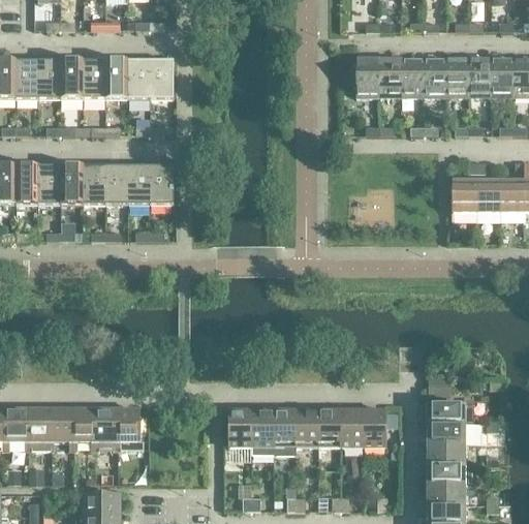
[(105,30),(105,21),(91,22),(91,30),(105,30)]
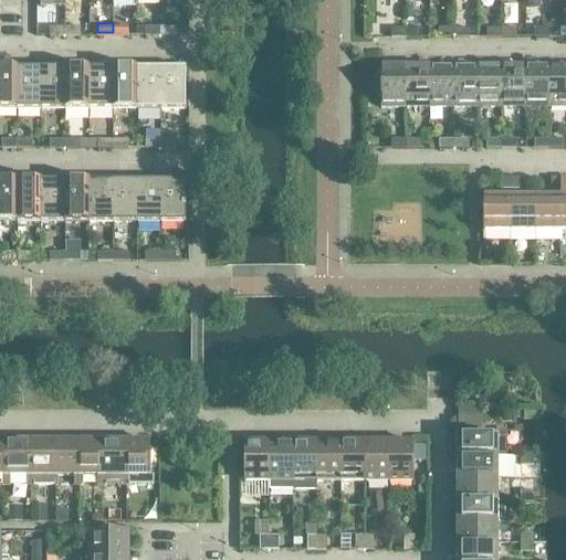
[(128,32),(128,22),(113,22),(113,32),(128,32)]
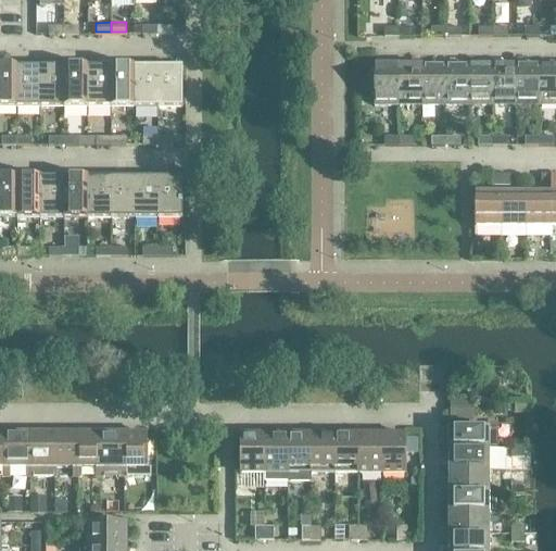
[(158,32),(158,22),(142,22),(142,32),(158,32)]
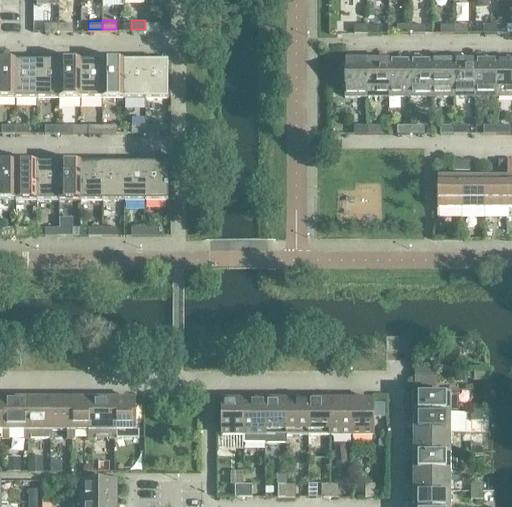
[(159,29),(159,20),(145,20),(145,29),(159,29)]
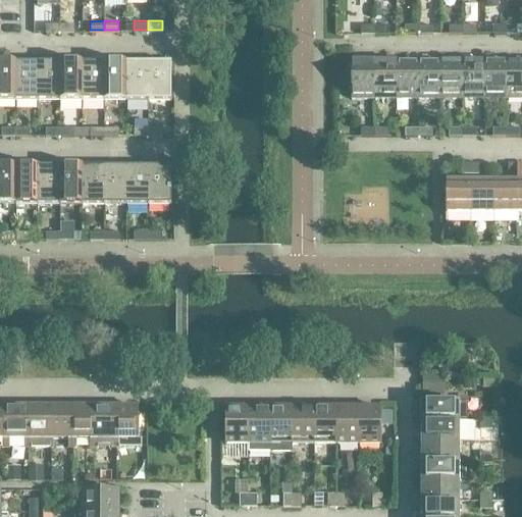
[(60,30),(60,21),(46,21),(46,30),(60,30)]
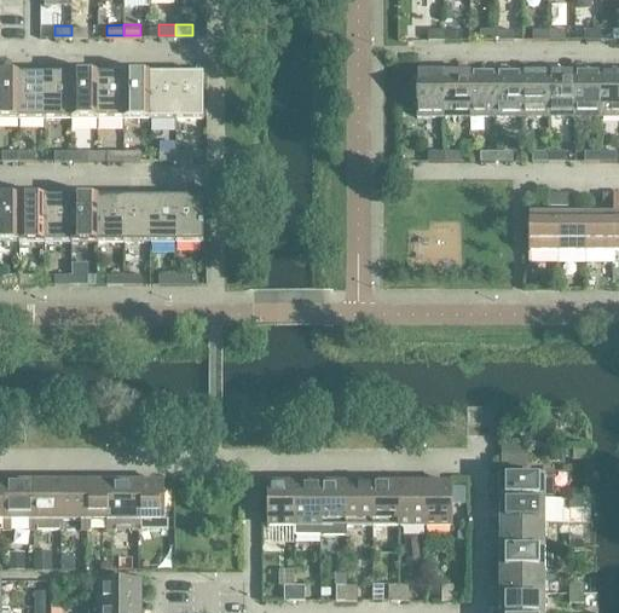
[(88,35),(88,25),(71,25),(71,35),(88,35)]
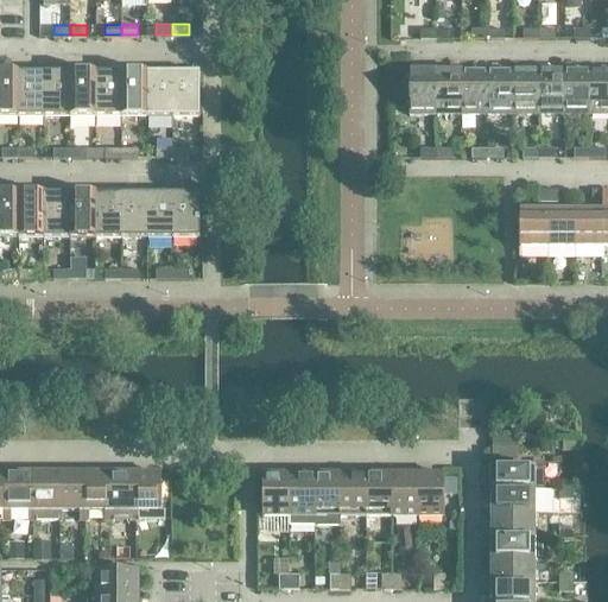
[(436,36),(436,26),(419,26),(419,37),(436,36)]
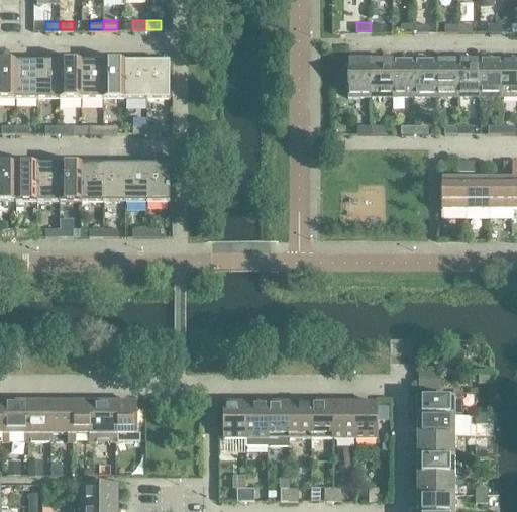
[(385,30),(385,22),(371,22),(371,30),(385,30)]
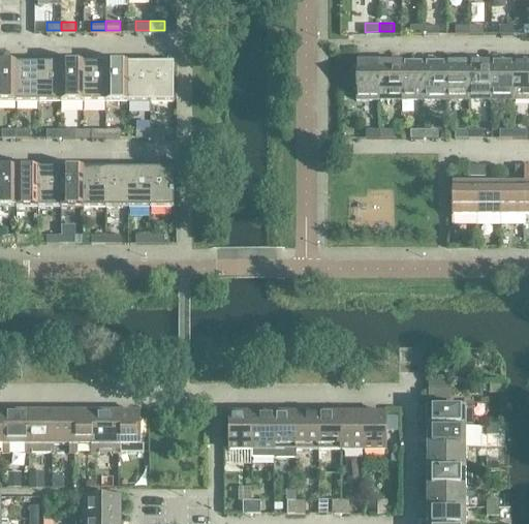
[(424,31),(424,23),(410,23),(410,31),(424,31)]
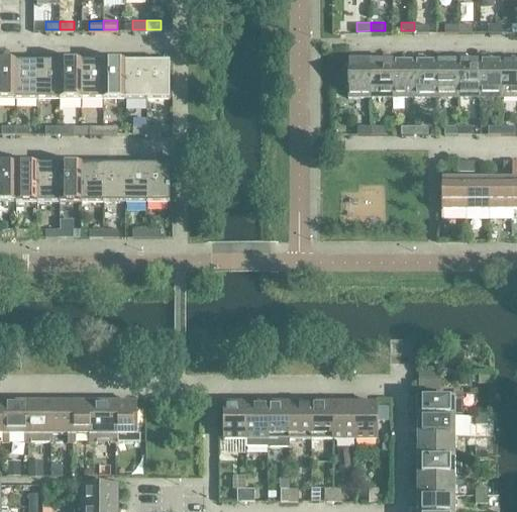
[(428,30),(428,22),(414,22),(414,30),(428,30)]
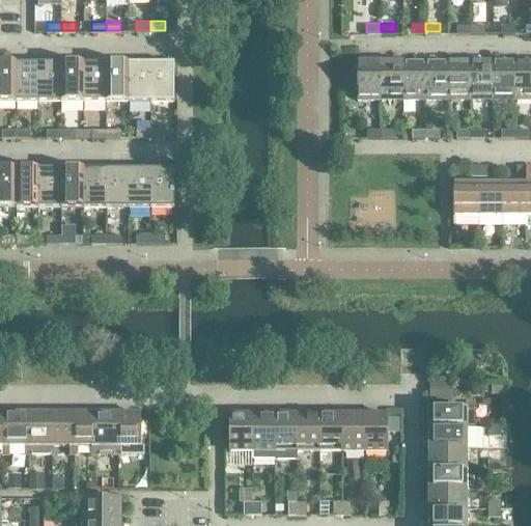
[(470,31),(470,23),(456,23),(456,31),(470,31)]
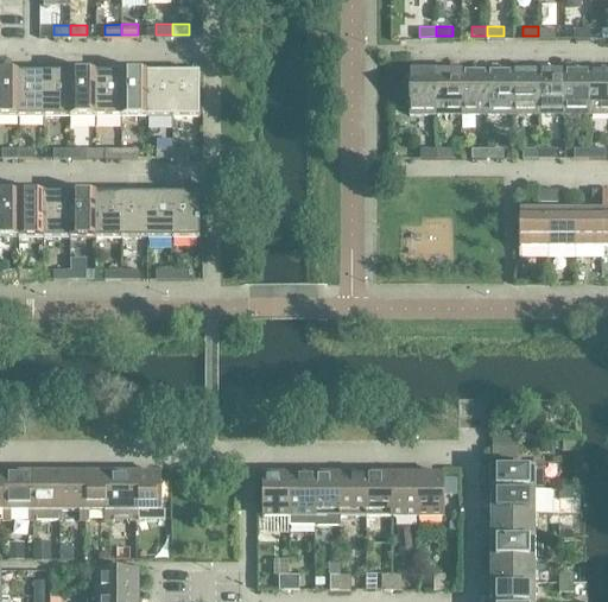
[(555,36),(555,26),(538,26),(538,36),(555,36)]
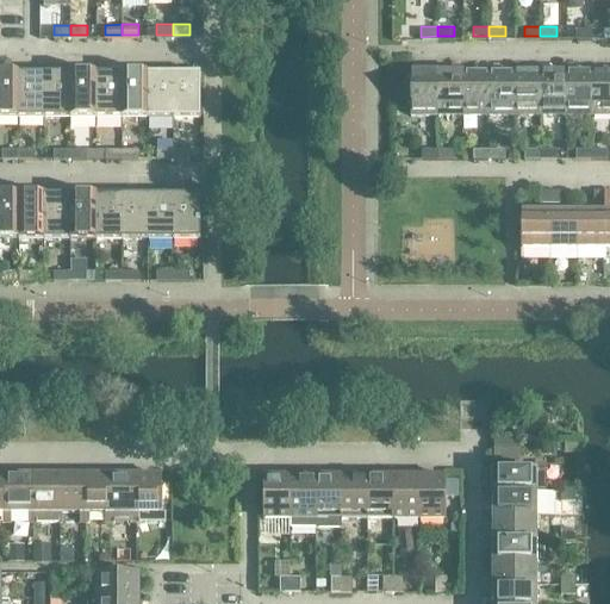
[(592,36),(592,26),(576,26),(576,36),(592,36)]
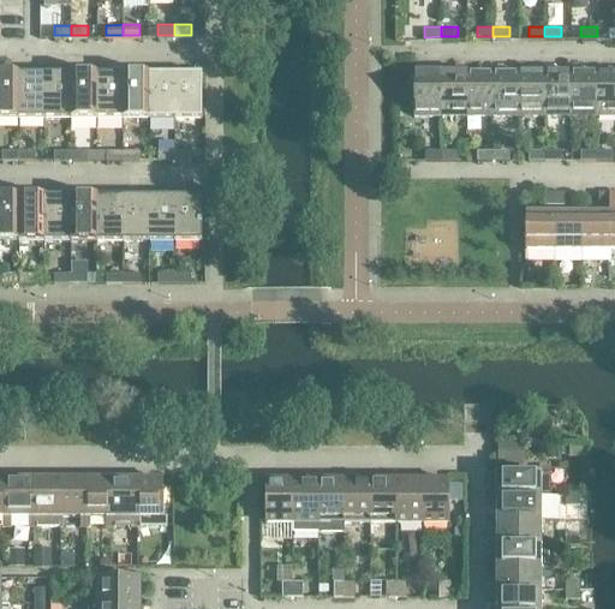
[(613,36),(613,27),(597,27),(597,36),(613,36)]
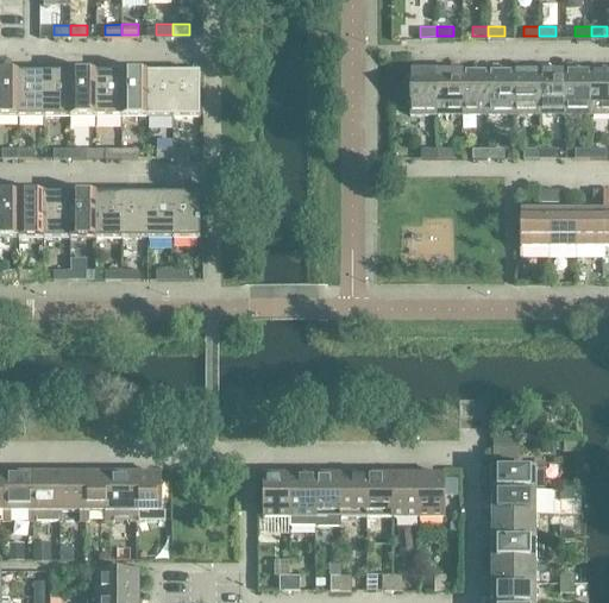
[(608,111),(608,64),(590,66),(590,111),(608,111)]
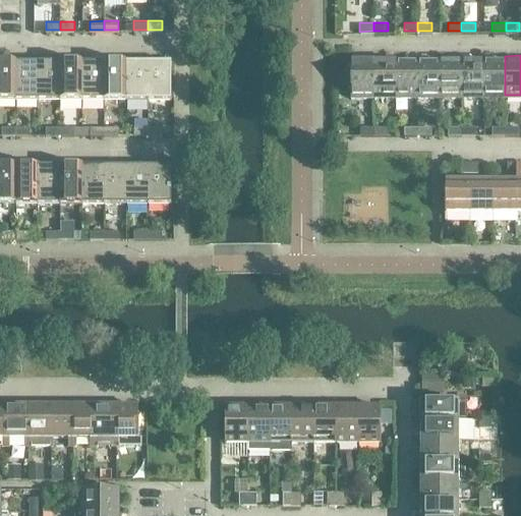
[(0,97),(15,97),(15,59),(4,59),(0,56),(0,97)]
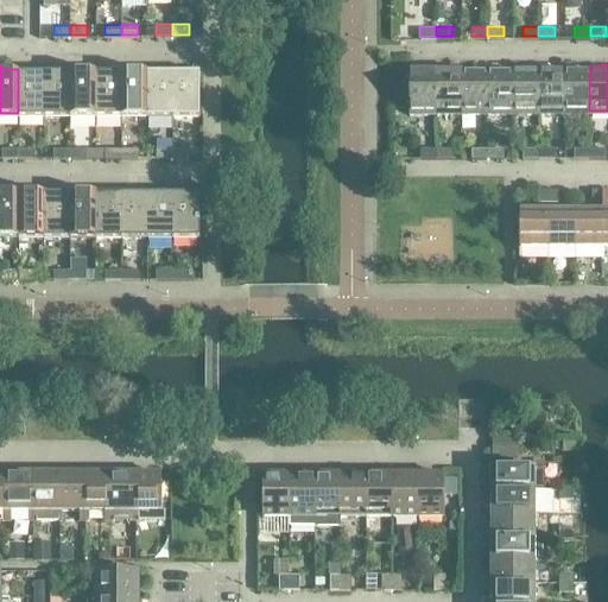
[(44,113),(44,65),(39,65),(31,69),(18,69),(18,113),(44,113)]
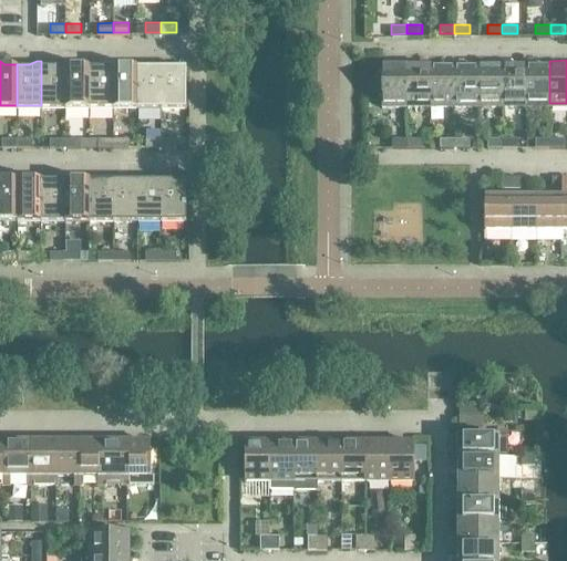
[(65,105),(64,64),(52,64),(45,61),(41,61),(41,105),(65,105)]
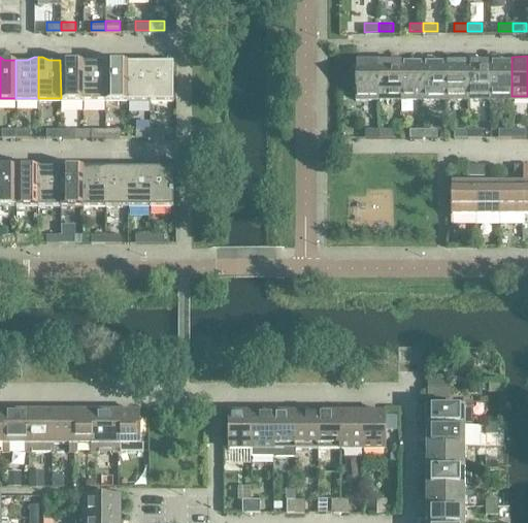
[(83,98),(83,57),(78,57),(72,60),(60,60),(61,98),(83,98)]
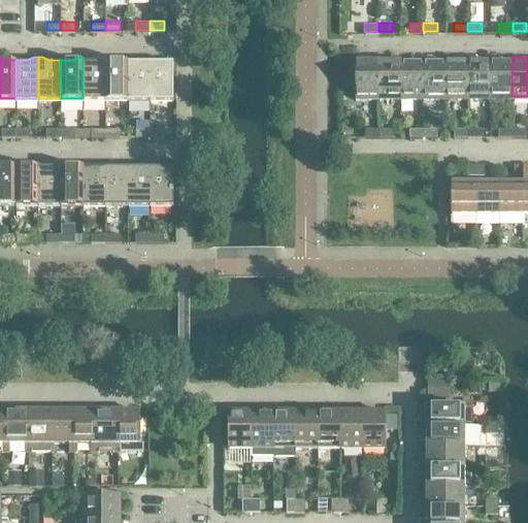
[(105,98),(105,60),(94,60),(87,57),(83,57),(83,98),(105,98)]
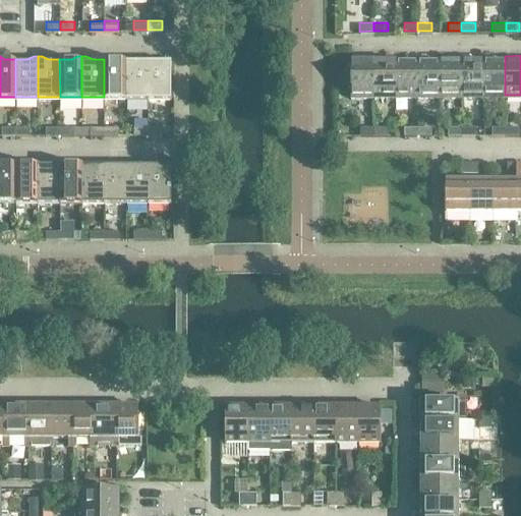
[(125,97),(125,56),(121,56),(115,59),(104,59),(104,97),(125,97)]
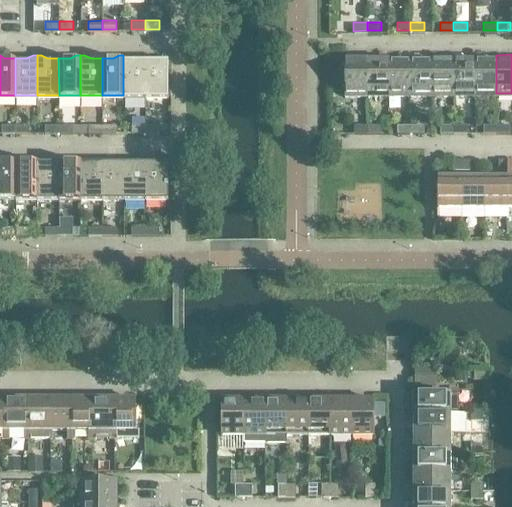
[(145,95),(145,58),(134,58),(128,55),(123,55),(123,95),(145,95)]
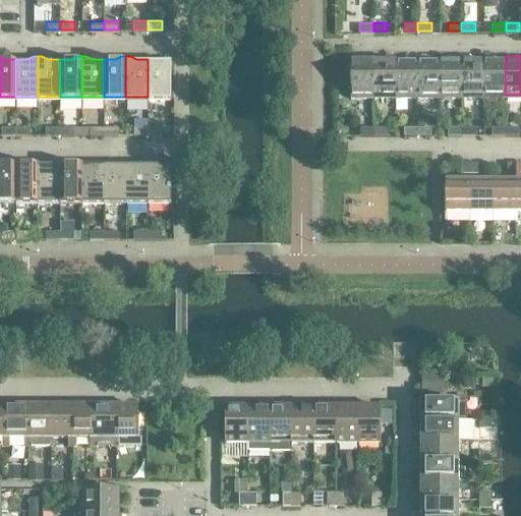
[(171,97),(170,56),(165,56),(159,59),(148,59),(148,97),(171,97)]
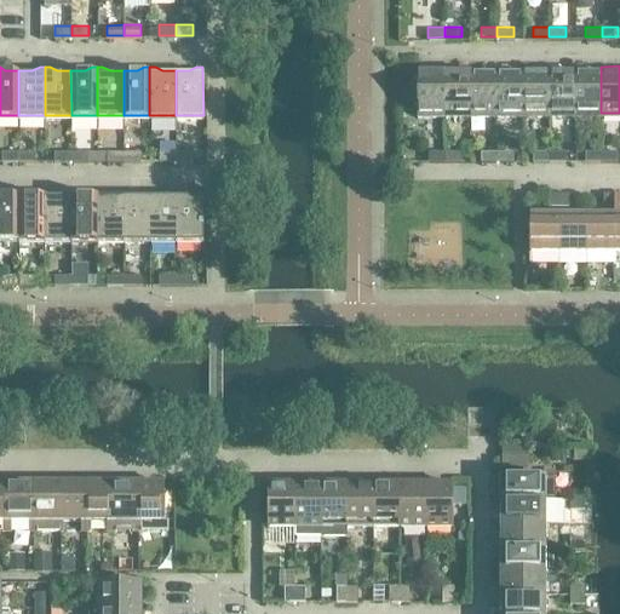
[(445,113),(445,67),(417,67),(417,113),(445,113)]
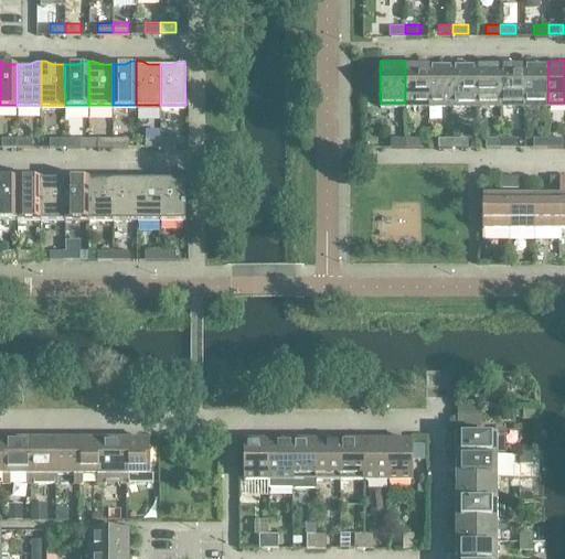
[(429,103),(429,61),(405,61),(405,103),(429,103)]
